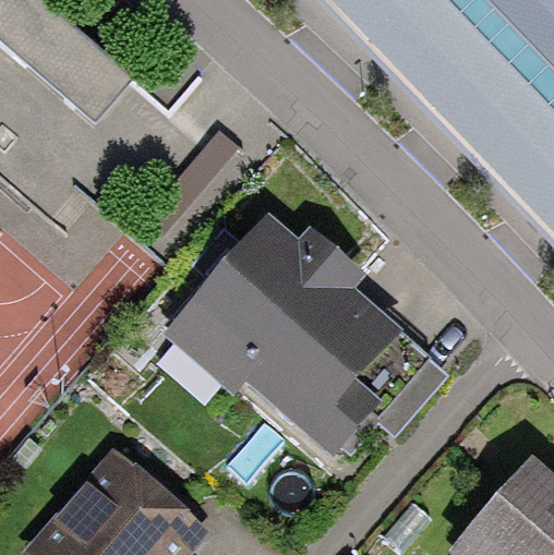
[(0,39),(95,122),(129,84),(32,0),(0,0),(0,39)]
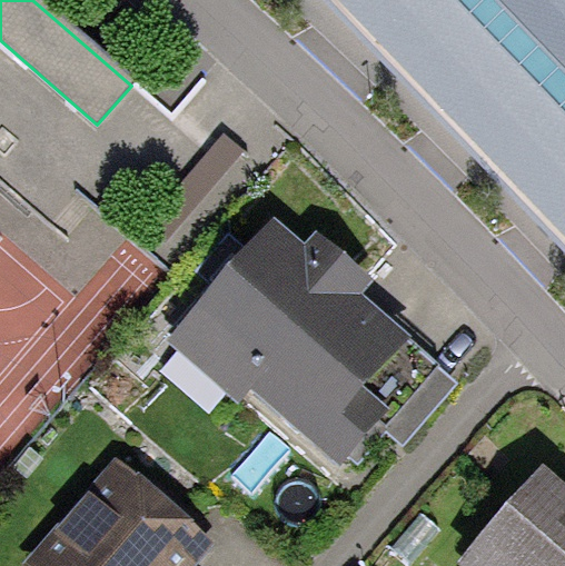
[(311,227),(299,241),(275,220),(169,340),(236,399),(247,387),(337,465),(348,453),(357,462),(383,433),(398,445),(457,378),(362,295),(374,281),(311,227)]
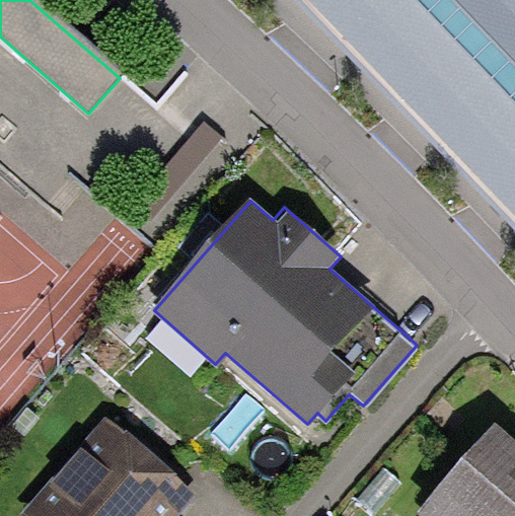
[(177,515),(195,497),(101,416),(15,514),(17,515),(177,515)]
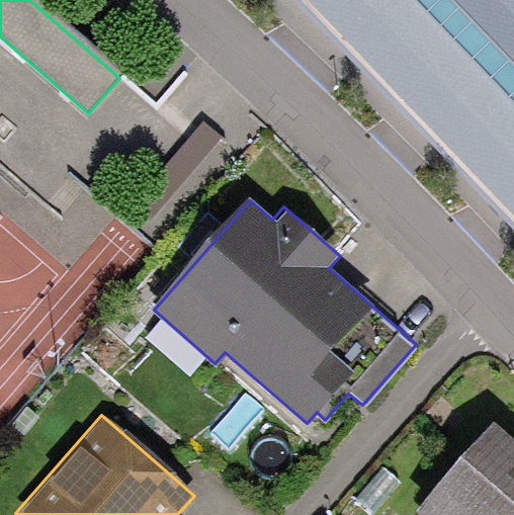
[(513,514),(513,444),(490,423),(411,514),(412,514),(513,514)]
